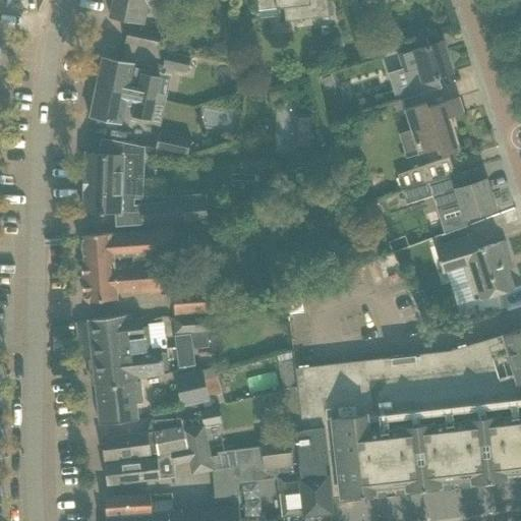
[(113,0),(110,18),(130,22),(141,24),(146,4),(164,8),(165,0),(113,0)]
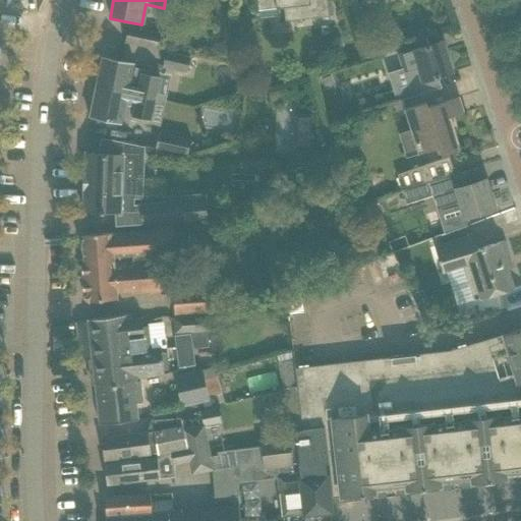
[(255,0),(256,2),(257,10),(283,8),(284,21),(329,16),(327,0),(255,0)]
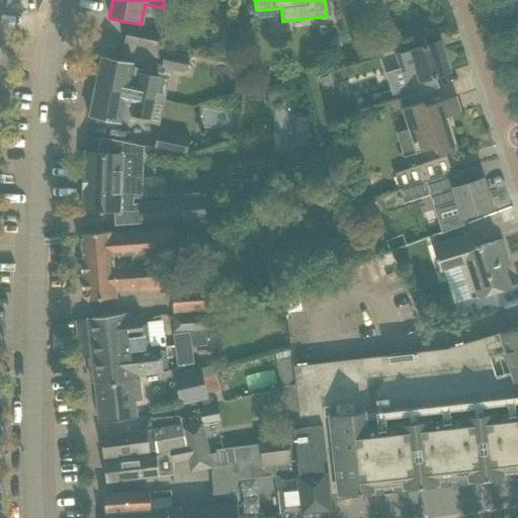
[(415,23),(398,28),(401,38),(418,32),(415,23)]
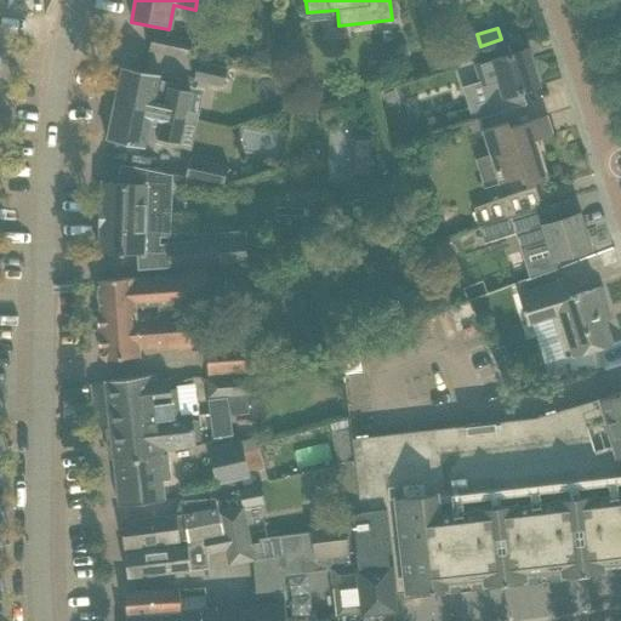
[(148,50),(187,58),(191,40),(152,32),(148,50)]
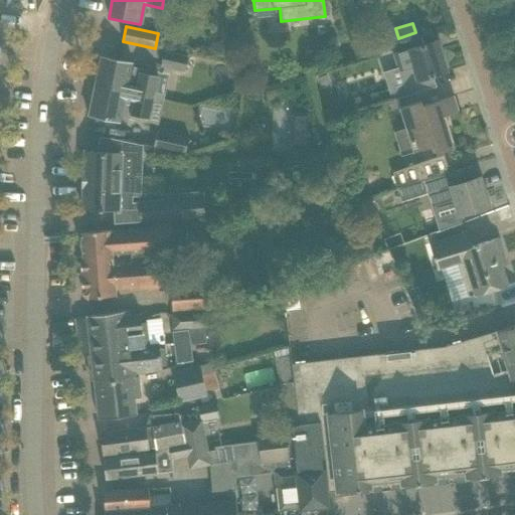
[(446,71),(437,40),(394,54),(399,70),(400,69),(404,83),(394,87),(397,100),(437,87),(433,75),(446,71)]
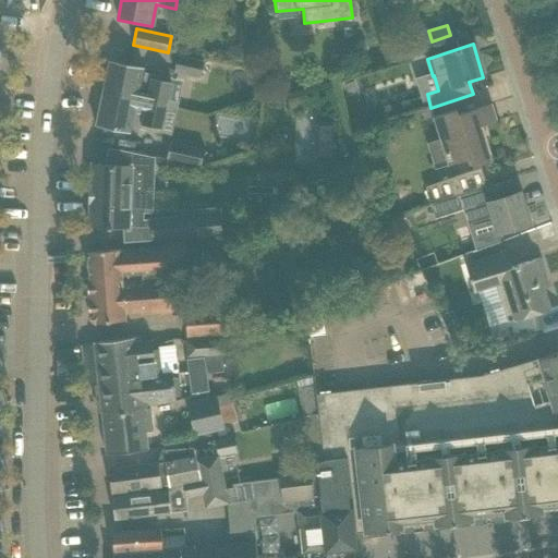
[(178,55),(173,72),(199,77),(204,60),(178,55)]
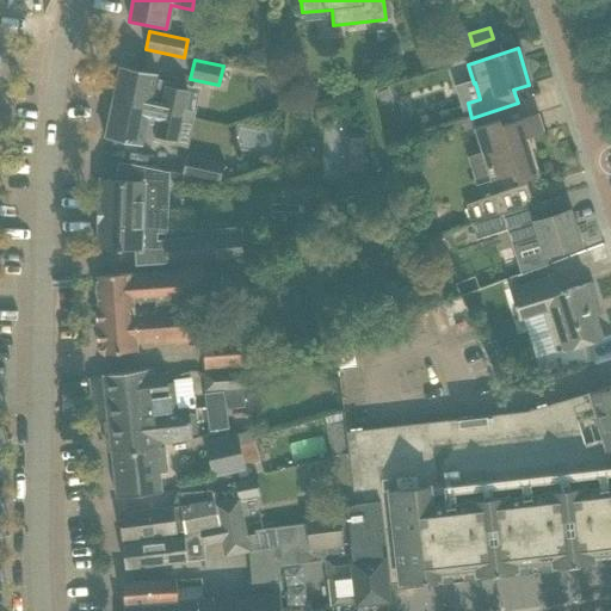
[(119,66),(112,100),(183,116),(187,90),(165,85),(162,93),(154,91),(158,74),(119,66)]
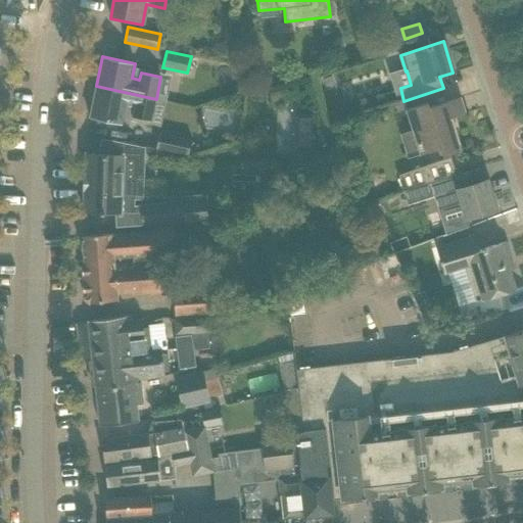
[(156,99),(96,86),(90,119),(122,125),(125,108),(133,110),(132,116),(151,122),(156,99)]
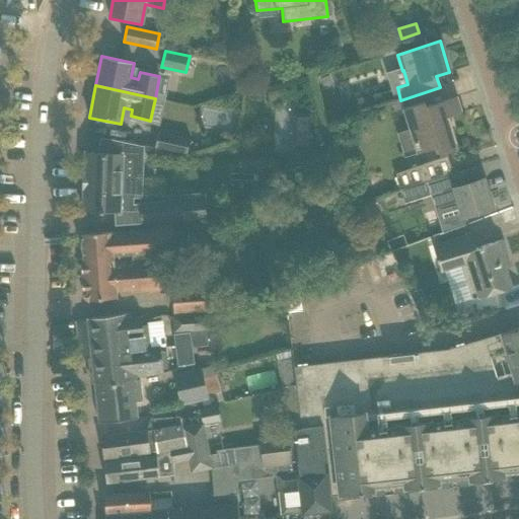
[(448,118),(462,113),(457,96),(426,106),(424,101),(402,108),(416,153),(437,147),(439,155),(457,150),(448,118)]
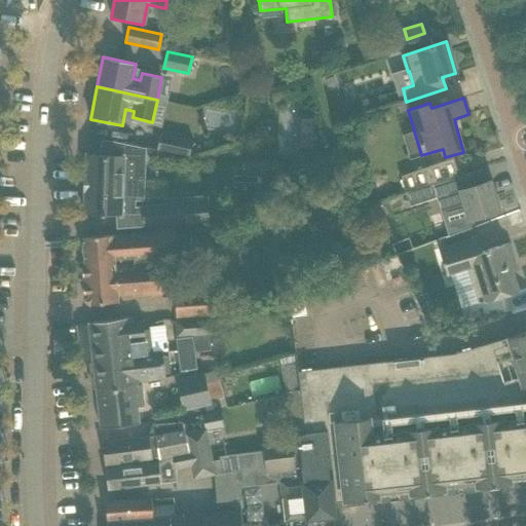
[(314,148),(315,113),(297,112),(296,147),(314,148)]
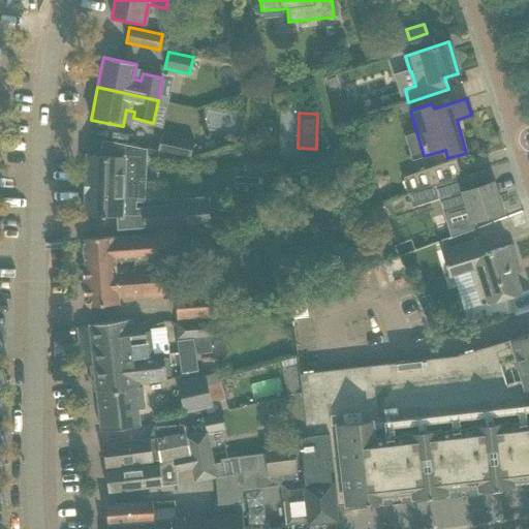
[(157,151),(190,157),(193,142),(161,134),(157,151)]
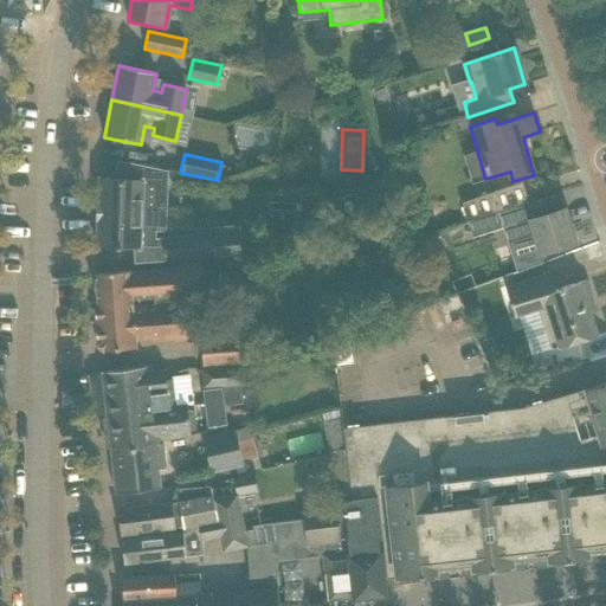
[(153,245),(154,207),(147,207),(148,185),(142,185),(142,180),(102,178),(100,178),(98,180),(100,180),(97,244),(96,244),(96,246),(98,247),(98,246),(137,249),(140,249),(140,246),(140,245),(153,245)]
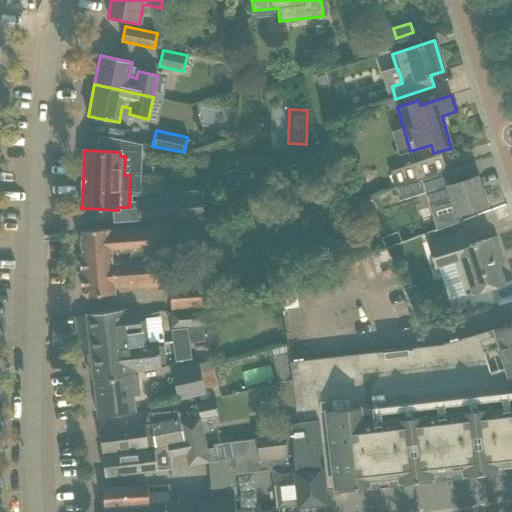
[(389,172),(395,188),(408,184),(428,177),(446,171),(441,154),(389,172)]
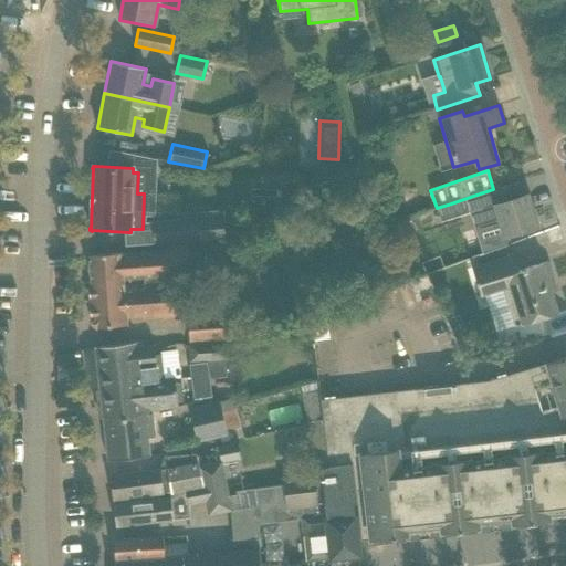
[(464,200),(473,228),(499,220),(504,237),(515,233),(536,227),(527,195),(500,203),(494,190),(473,197),(464,200)]
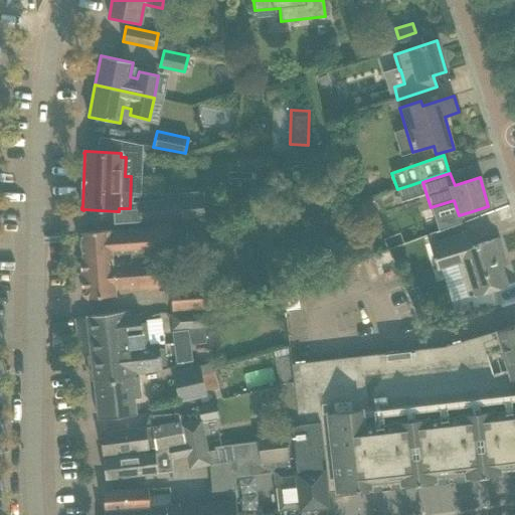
[(410,185),(397,189),(401,202),(414,198),(410,185)]
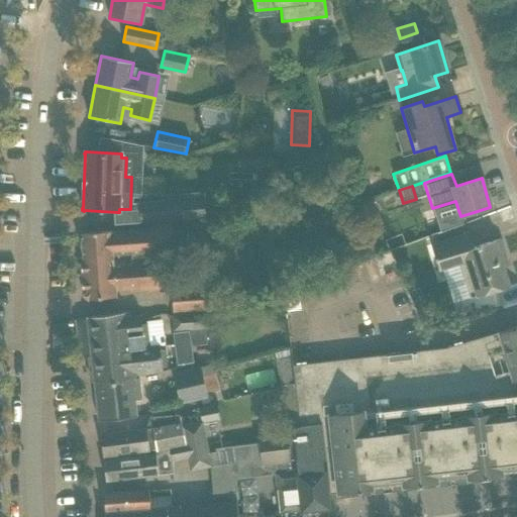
[(138,203),(139,222),(205,217),(204,199),(138,203)]
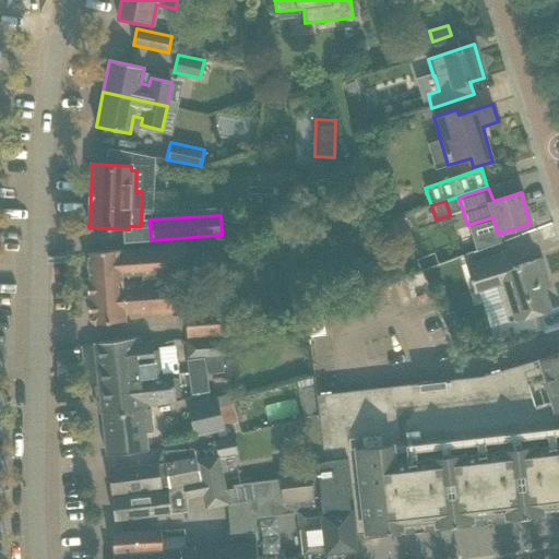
[(183,239),(165,241),(165,247),(110,251),(88,252),(88,258),(87,262),(88,268),(90,273),(90,277),(87,278),(90,320),(95,323),(116,322),(125,321),(123,313),(139,312),(139,314),(171,312),(169,285),(168,273),(186,272),(186,271),(183,239)]
